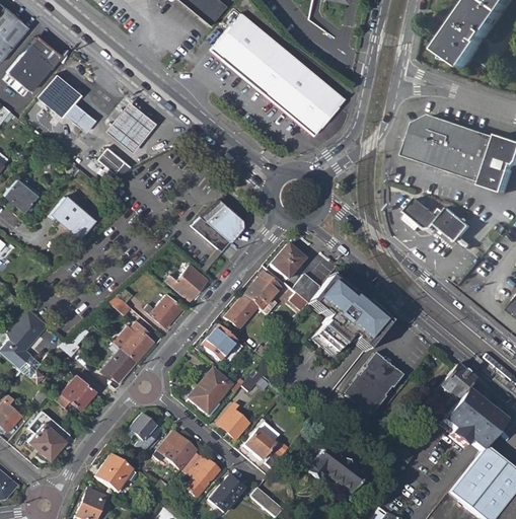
[(178,0),(211,26),(227,6),(220,0),(178,0)]
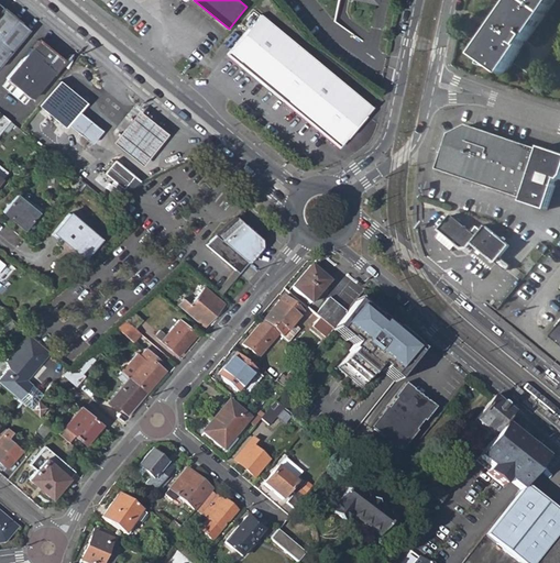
[(516,0),(479,55),(483,58),(505,74),(507,75),(559,0),(516,0)]
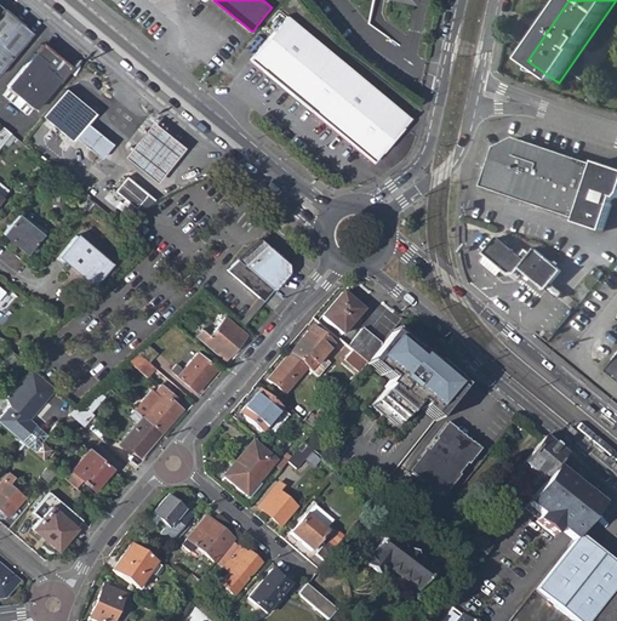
[(17,20),(4,9),(0,13),(0,73),(34,34),(27,28),(24,30),(17,20)]
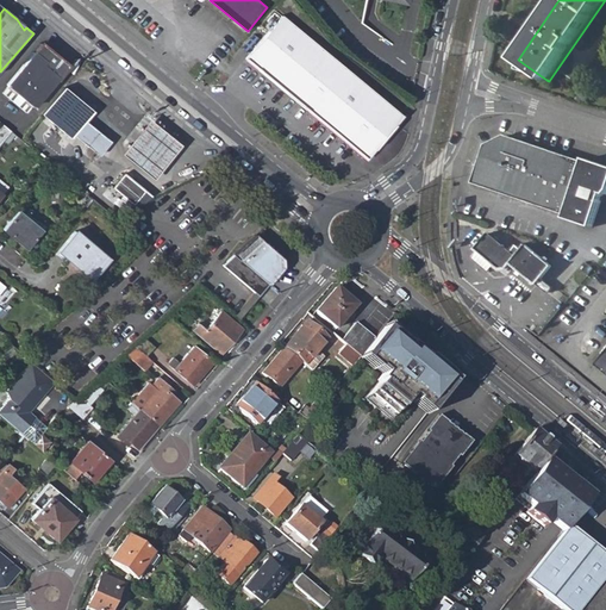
[(369,159),(405,117),(283,16),(249,58),(316,114),(369,159)]
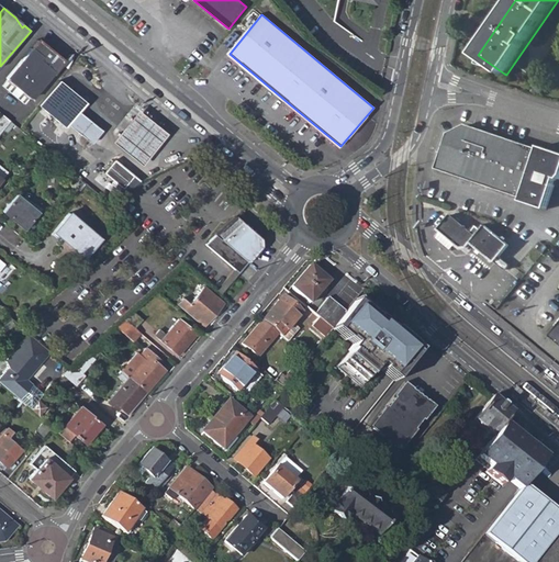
[(41,40),(9,78),(33,99),(65,60),(41,40)]
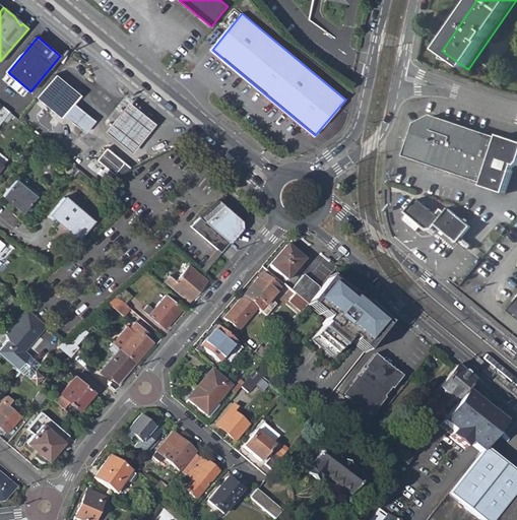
[(443,61),(466,69),(466,68),(446,54),(443,61)]
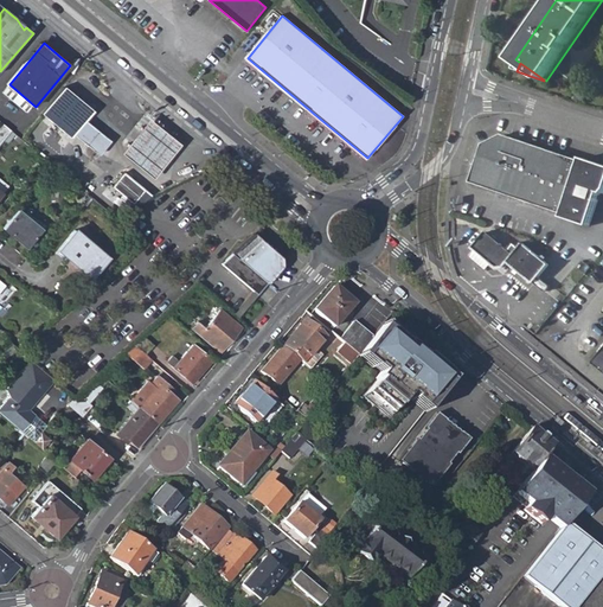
[(585,102),(594,95),(587,85),(578,94),(585,102)]
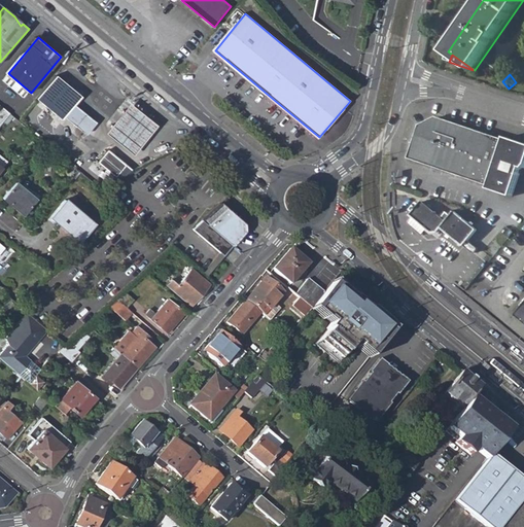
[(160,125),(133,104),(110,132),(137,153),(160,125)]
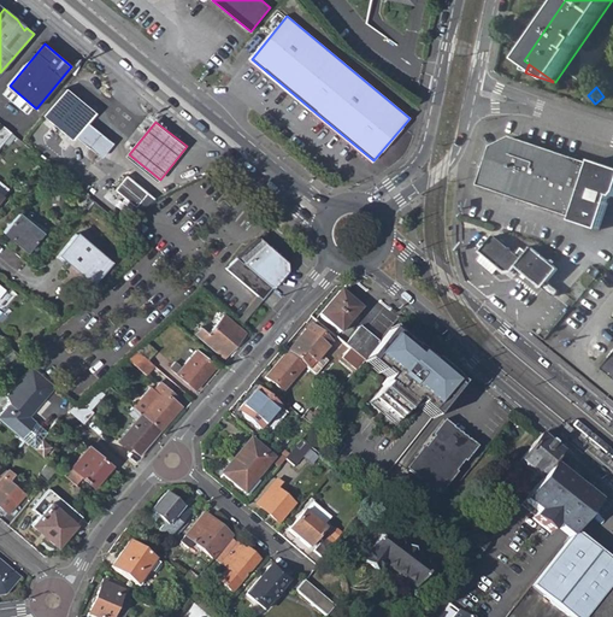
[(81,137),(105,156),(116,141),(93,123),(81,137)]
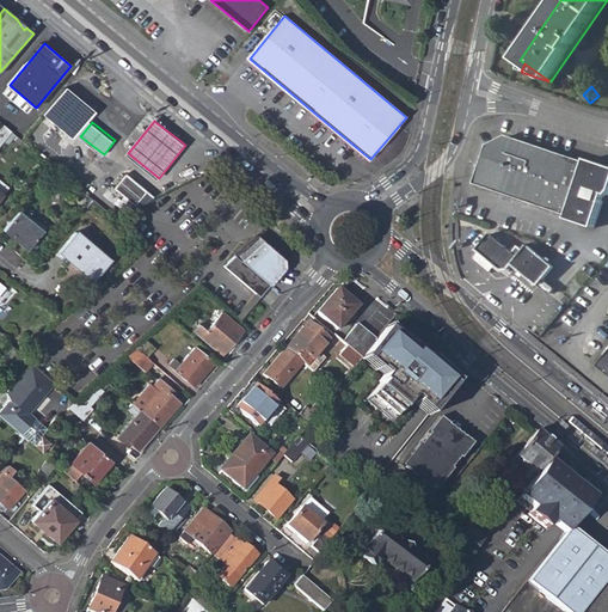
[(0,129),(0,146),(13,132),(5,124),(0,129)]
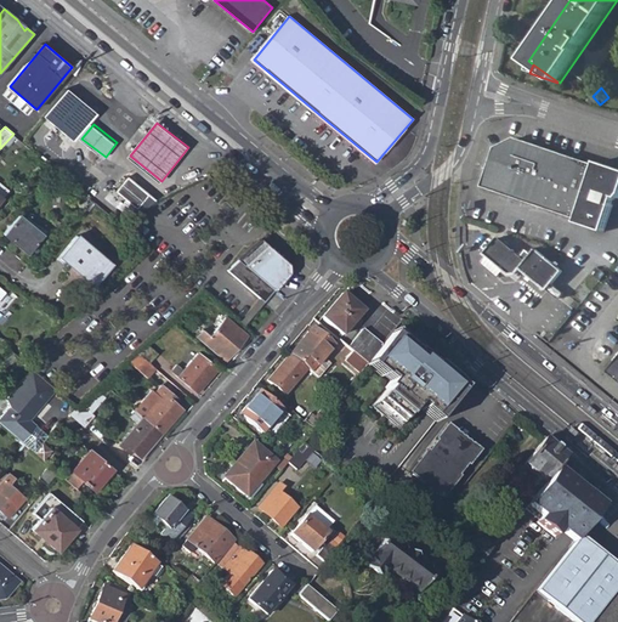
[(600,167),(519,139),(499,148),(486,187),(582,220),(580,224),(608,232),(617,205),(617,168),(601,163),(600,167)]
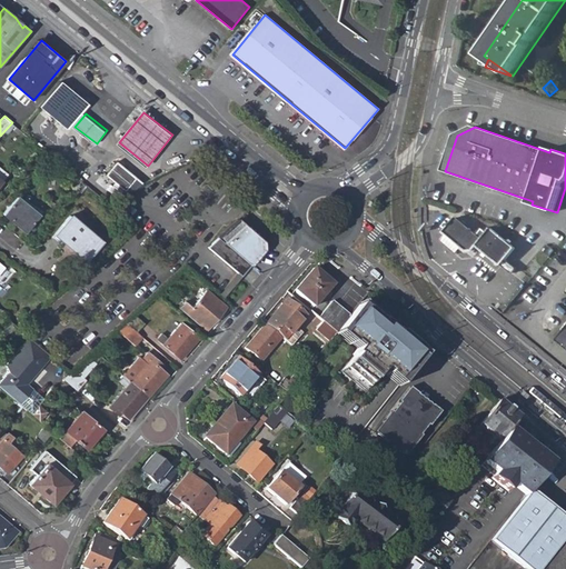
[(40,159),(47,151),(41,147),(36,156),(40,159)]
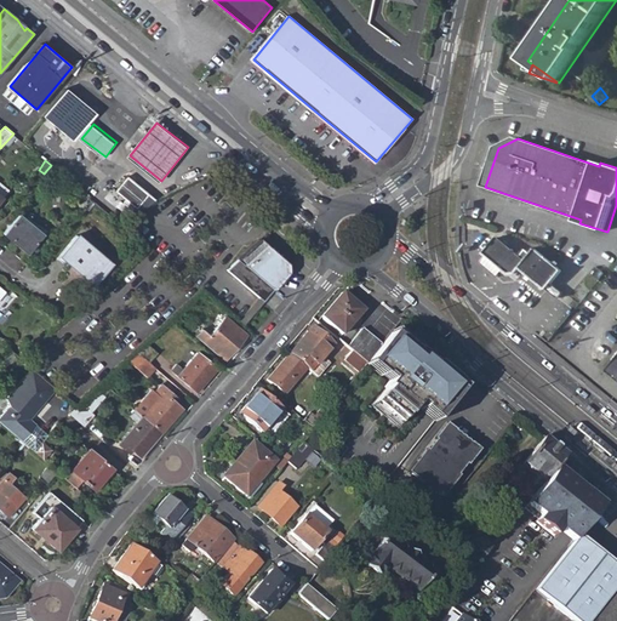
[(150,194),(123,172),(112,187),(129,200),(126,204),(136,211),(140,209),(150,194)]
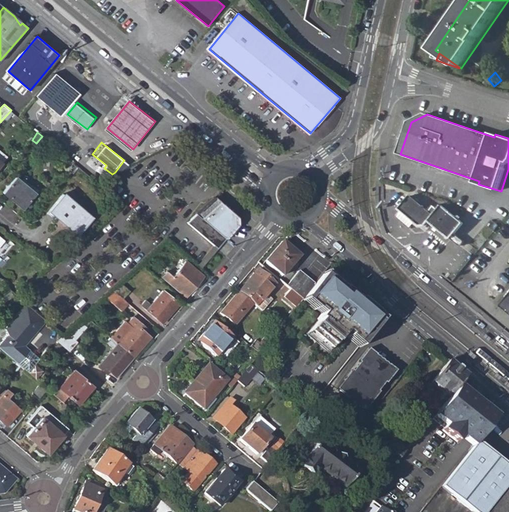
[(70,170),(71,171),(76,164),(70,159),(68,162),(68,163),(68,165),(68,166),(69,168),(70,170)]
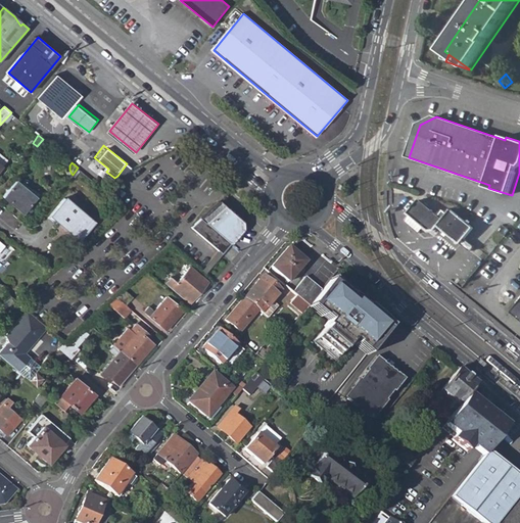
[(17,180),(4,196),(26,212),(38,197),(17,180)]
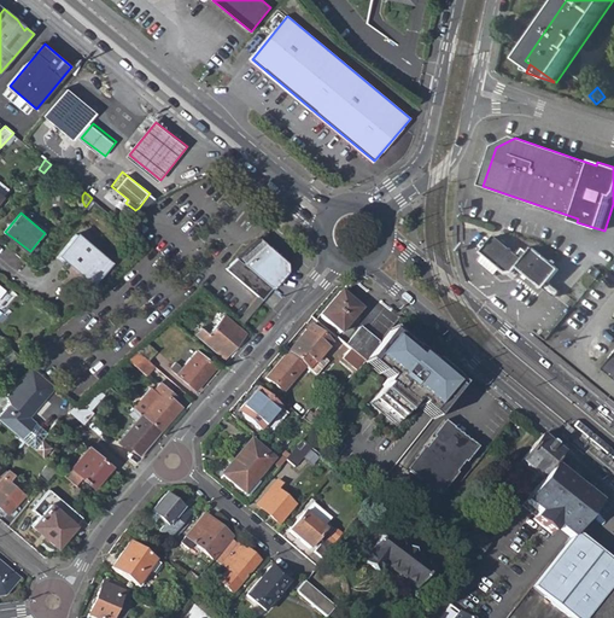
[(79,235),(59,257),(68,264),(70,262),(95,283),(112,262),(79,235)]
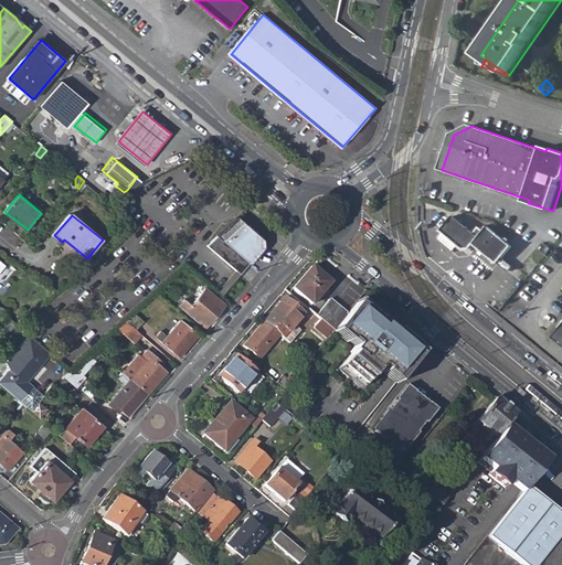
[(265,238),(241,216),(220,236),(251,264),(266,246),(265,238)]
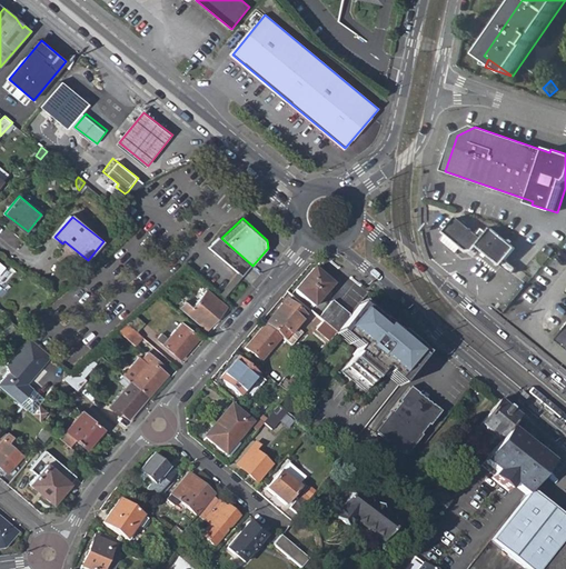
[(126,229),(132,235),(140,228),(132,221),(126,229)]
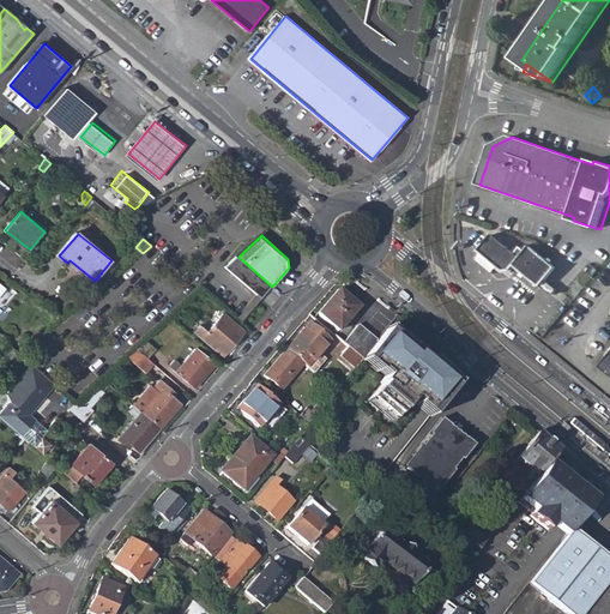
[(520,252),(514,258),(491,239),(479,254),(499,270),(497,271),(503,276),(512,275),(517,270),(541,289),(547,283),(556,271),(530,251),(525,256),(520,252)]
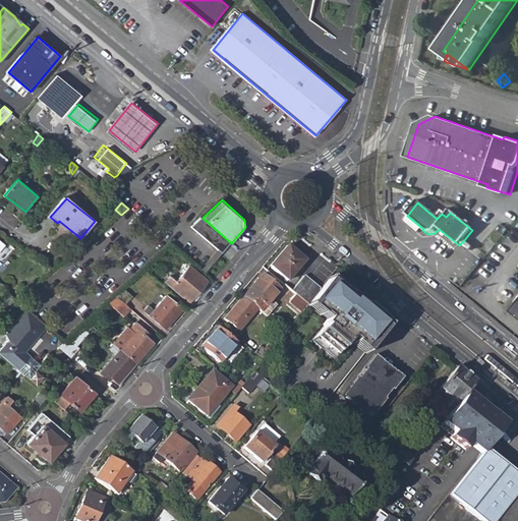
[(231,243),(203,218),(192,226),(223,252),(231,243)]
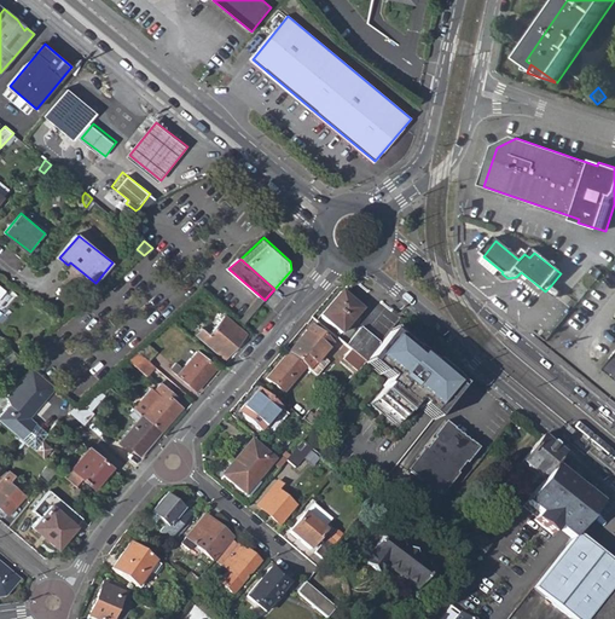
[(551,285),(545,291),(560,302),(566,295),(551,285)]
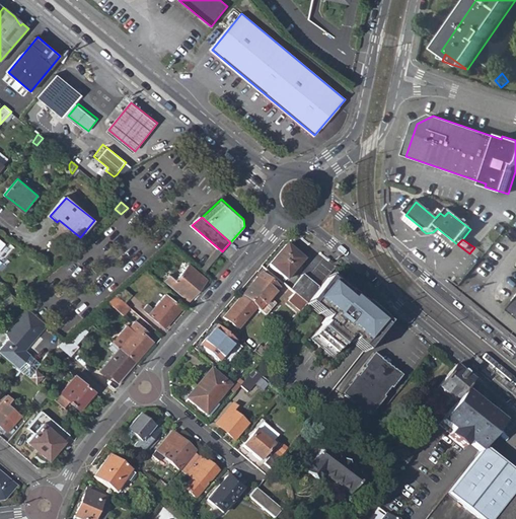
[(282,253),(271,266),(288,281),(306,261),(289,245),(282,253)]
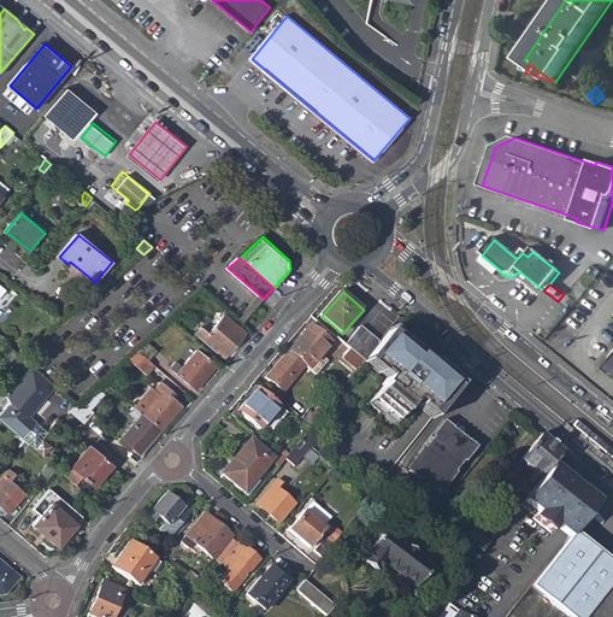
[(202,328),(198,334),(225,358),(247,333),(237,324),(227,315),(210,334),(202,328)]
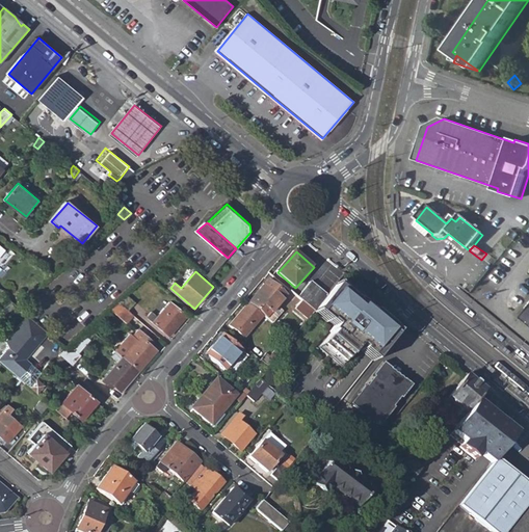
[(270,281),(250,303),(265,316),(269,319),(289,296),(270,281)]
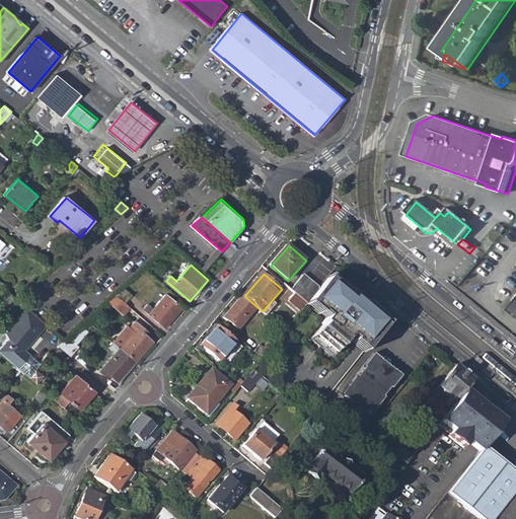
[(304,276),(292,290),(297,294),(309,304),(310,302),(321,289),(304,276)]
